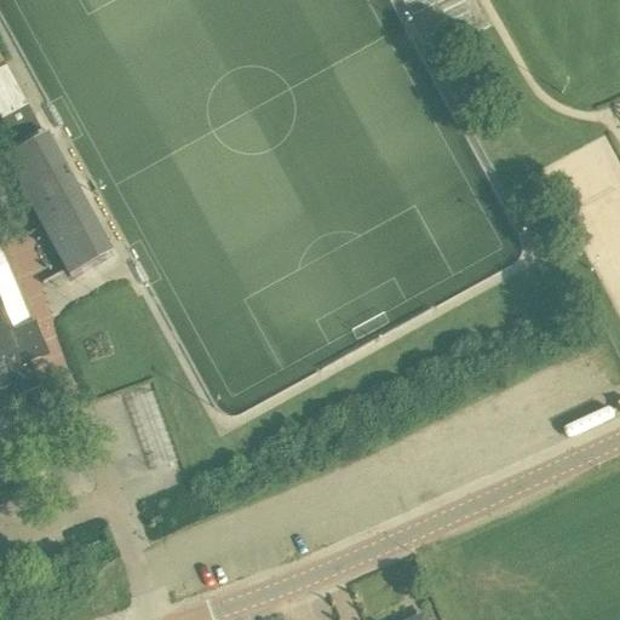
[(0,67),(0,119),(0,120),(27,105),(4,65),(0,67)]
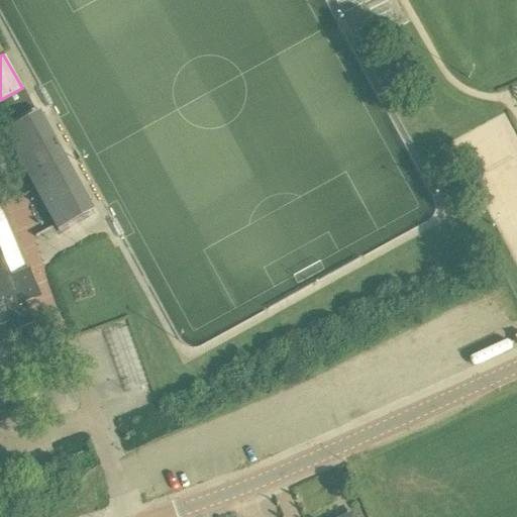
[(59,230),(92,211),(37,112),(3,130),(59,230)]
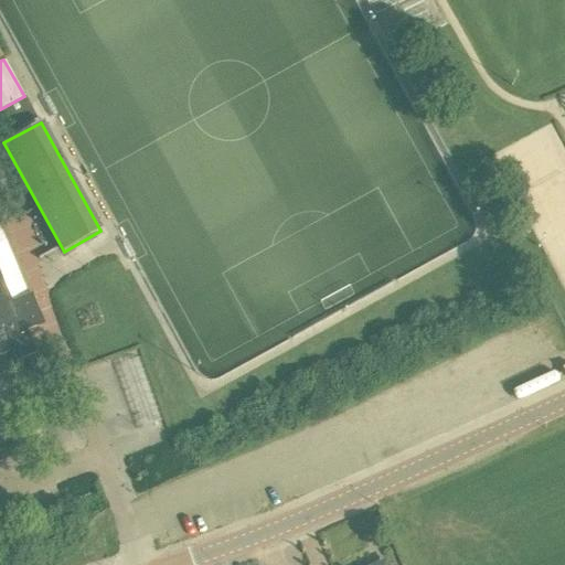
[(0,355),(13,351),(8,339),(24,331),(11,300),(0,273),(0,355)]
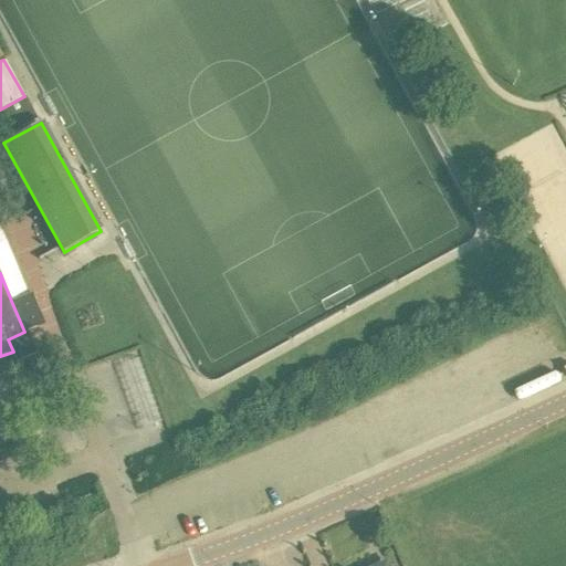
[(517,318),(541,307),(536,297),(513,310),(517,318)]
